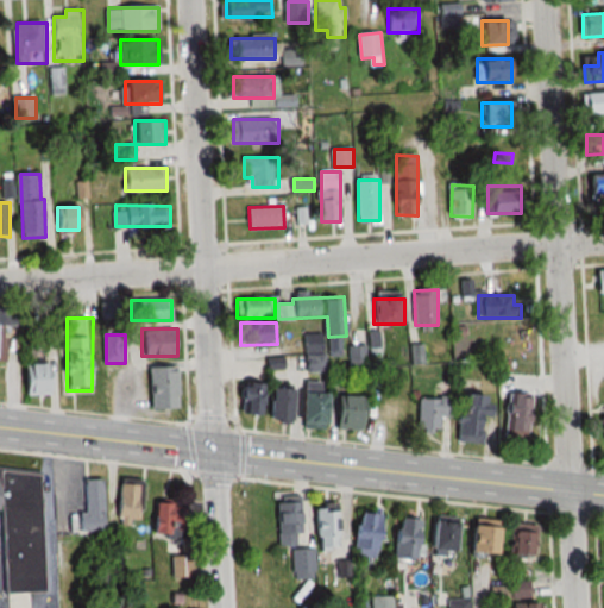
[(309,355),(309,373),(327,373),(326,336),(313,336),(313,339),(308,339),(308,355),(309,355)]
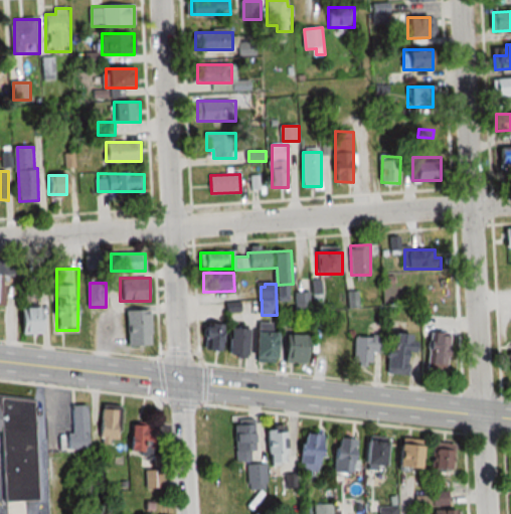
[(41,308),(20,308),(20,334),(41,334),(41,308)]
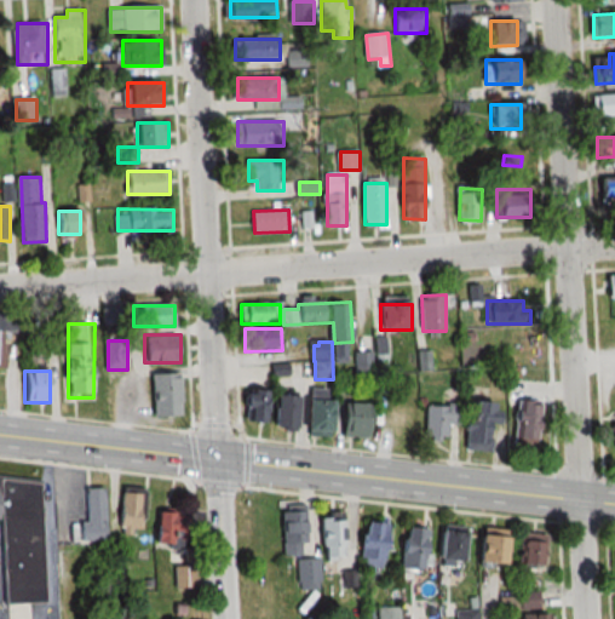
[(180,417),(180,373),(154,373),(154,417),(180,417)]
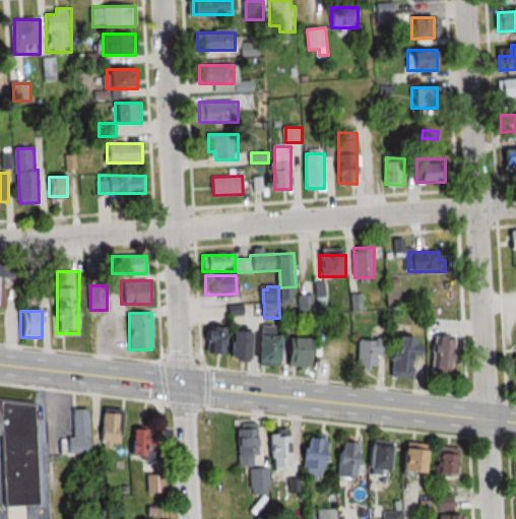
[(258,364),(277,364),(277,327),(258,327),(258,364)]
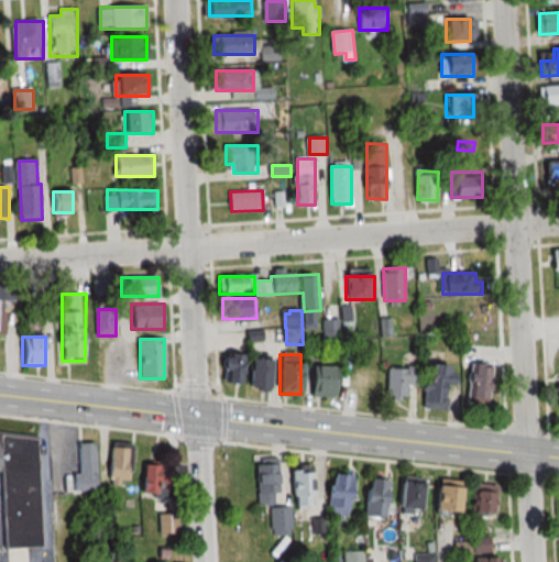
[(225,384),(245,384),(245,355),(225,355),(225,384)]
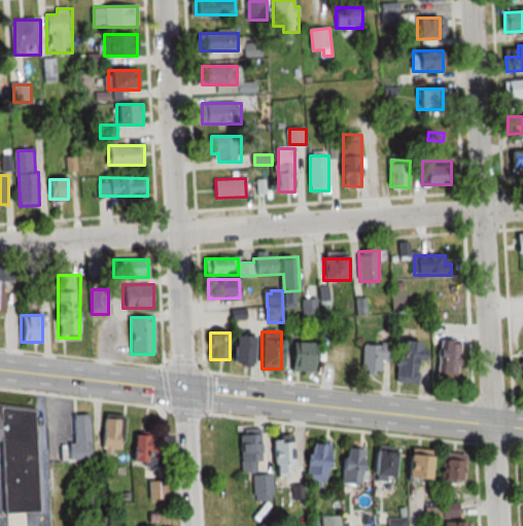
[(252,336),(233,336),(233,364),(252,364),(252,336)]
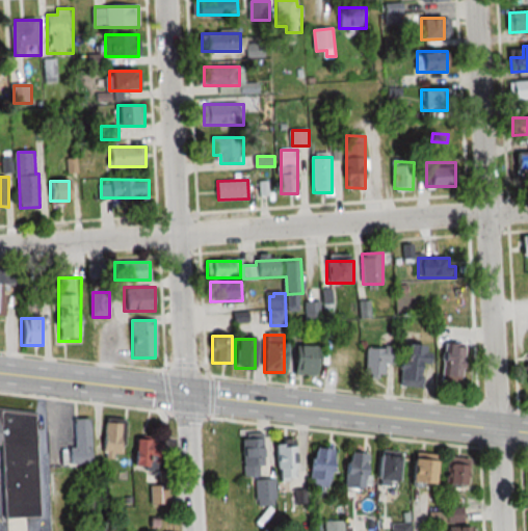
[(427,347),(403,346),(401,387),(426,388),(427,347)]
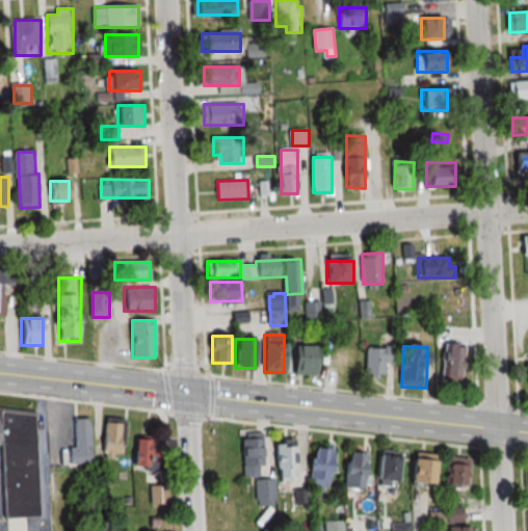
[(320,347),(295,347),(295,377),(320,377),(320,347)]
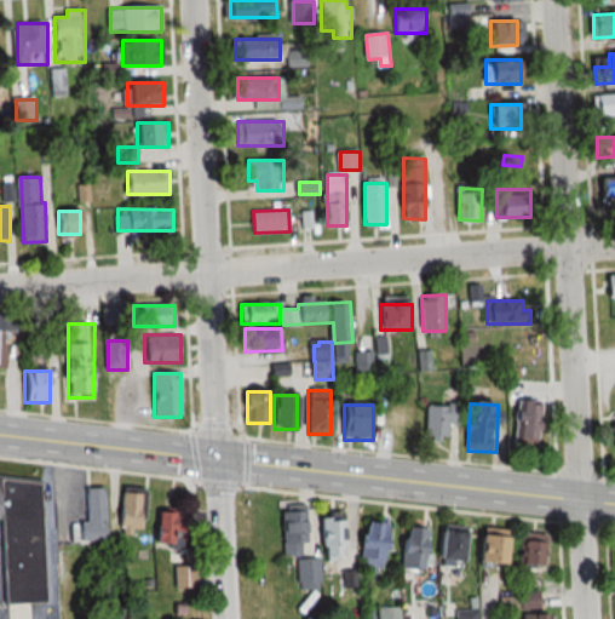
[(542,406),(517,406),(517,446),(542,446),(542,406)]
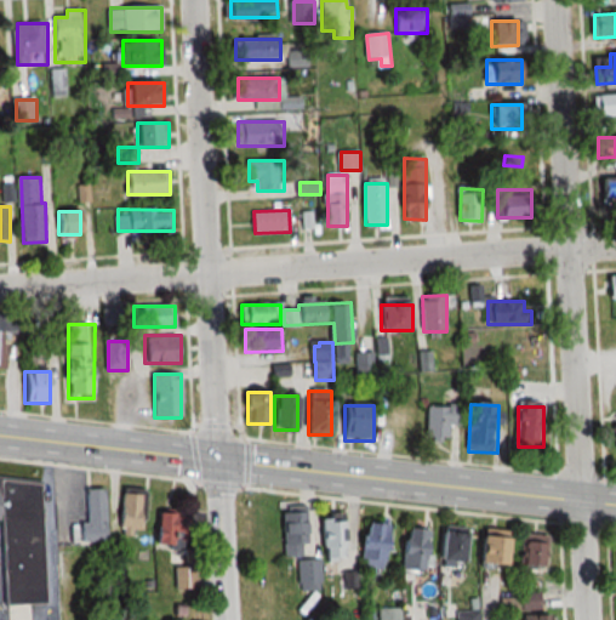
[(428,408),(428,441),(450,441),(450,427),(461,427),(461,408),(428,408)]
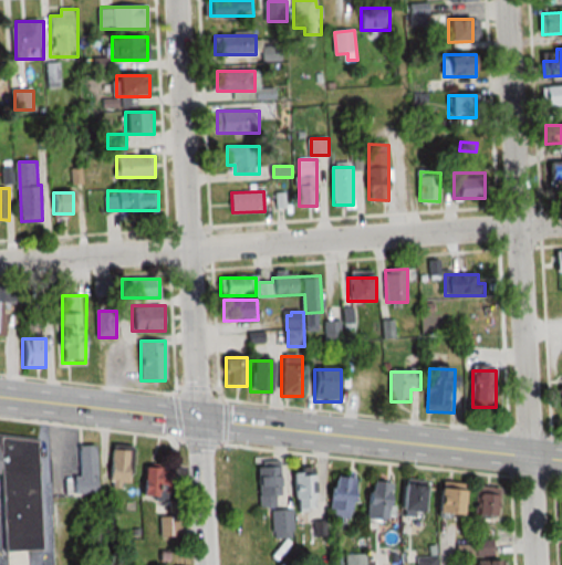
[(37,440),(0,440),(0,461),(0,462),(3,552),(13,552),(14,564),(32,564),(33,553),(41,550),(37,440)]
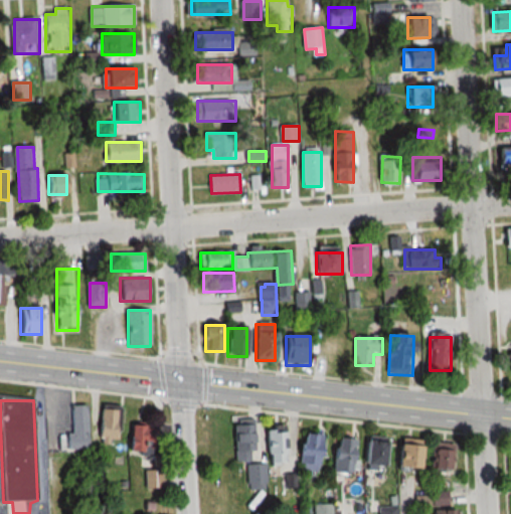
[(92,406),(70,406),(70,449),(92,449),(92,406)]
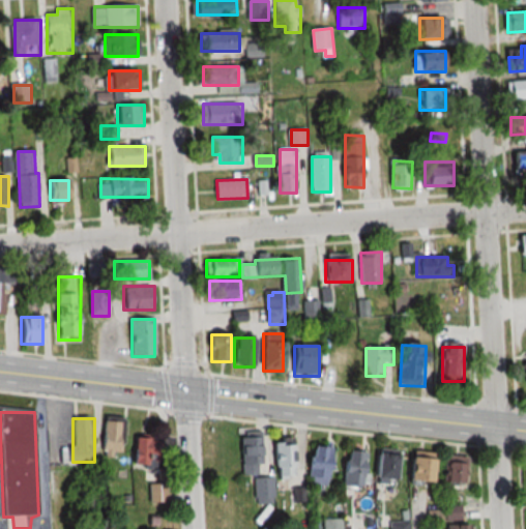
[(104,420),(104,458),(123,458),(123,420),(104,420)]
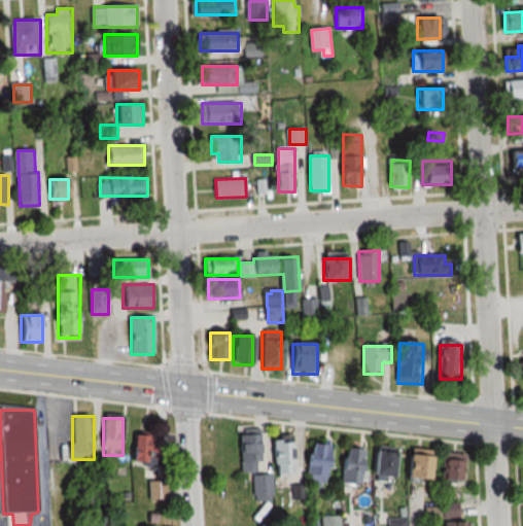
[(241,435),(241,474),(262,474),(262,435),(241,435)]
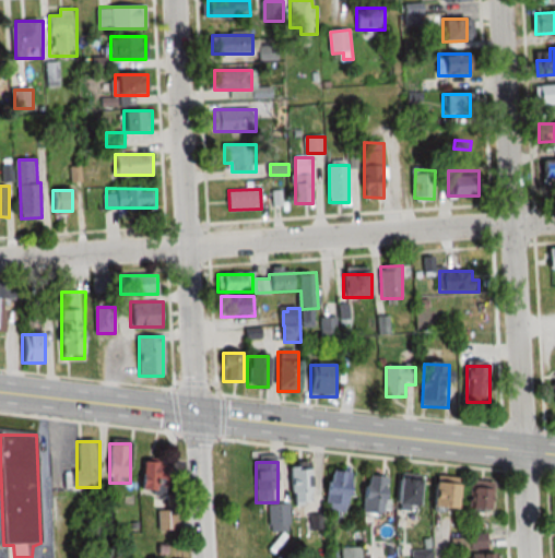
[(169,494),(169,464),(140,463),(140,493),(169,494)]
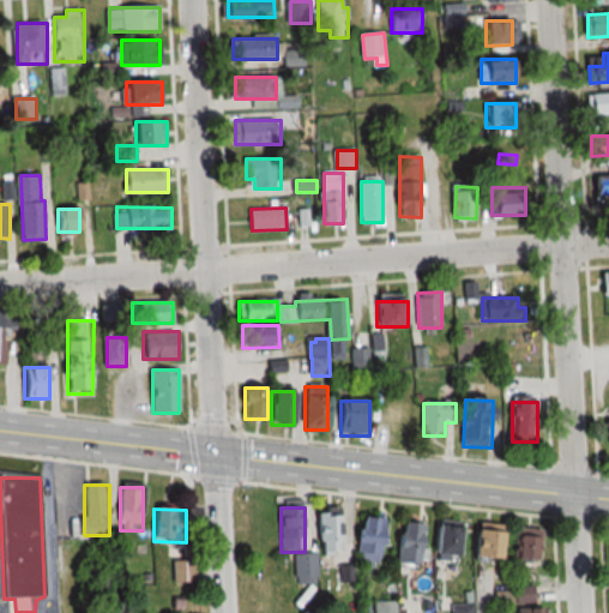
[(321,515),(321,554),(343,554),(343,515),(321,515)]
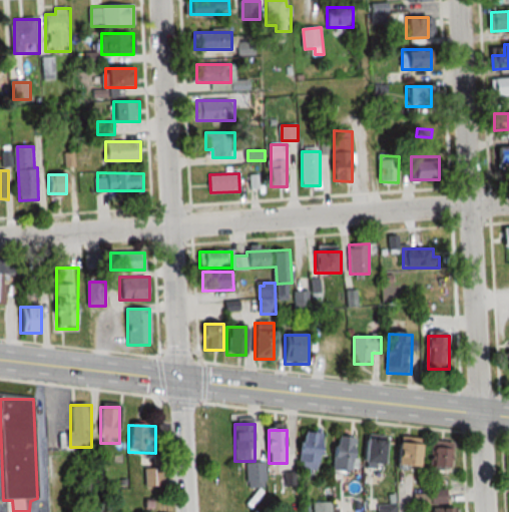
[(324,434),(302,432),(300,471),(321,472),(324,434)]
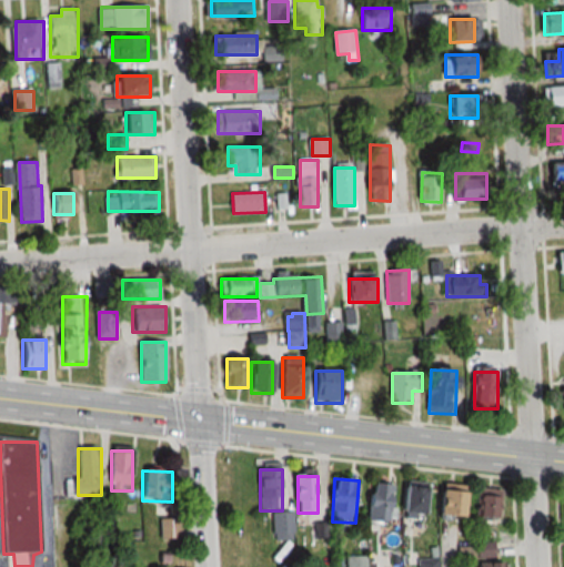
[(370,520),(396,520),(396,485),(370,485),(370,520)]
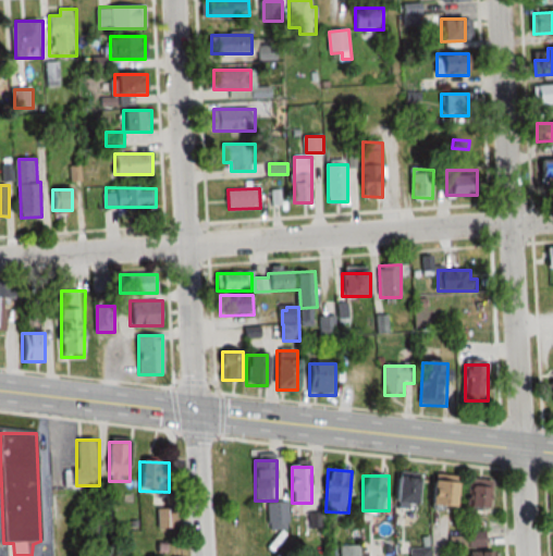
[(417,481),(397,480),(396,507),(416,507),(417,481)]
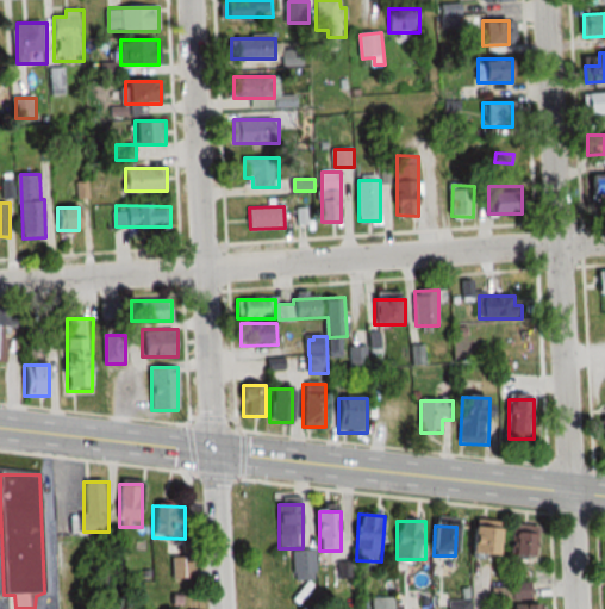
[(512,558),(537,559),(538,528),(513,527),(512,558)]
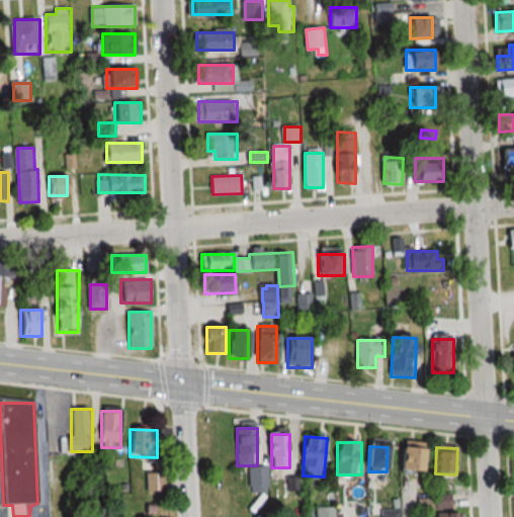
[(423,449),(398,449),(398,472),(423,472),(423,449)]
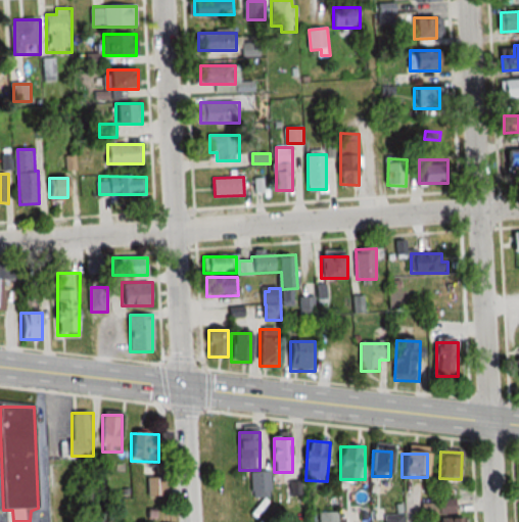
[(273,473),(254,473),(254,499),(273,499),(273,473)]
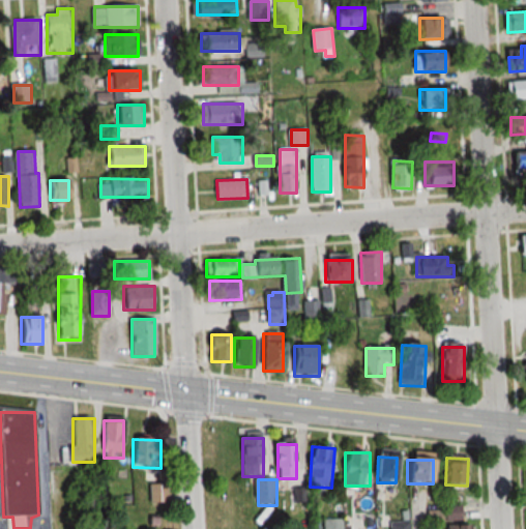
[(344,528),(344,520),(325,521),(325,528),(344,528)]
